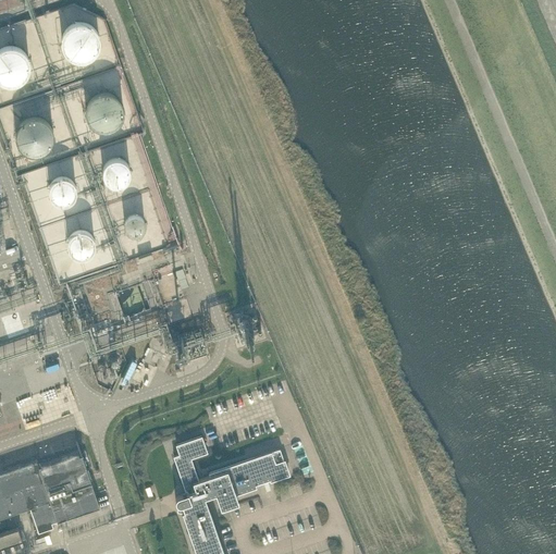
[(79,63),(83,63),(86,63),(89,62),(93,60),(95,59),(97,56),(99,53),(101,50),(101,47),(102,44),(101,40),(101,37),(99,34),(97,31),(95,28),(93,26),(91,26),(82,24),(79,24),(75,25),(73,26),(70,28),(68,31),(65,34),(64,37),(63,40),(63,44),(63,47),(64,50),(65,53),(68,56),(70,59),(73,60),(76,62),(79,63)]
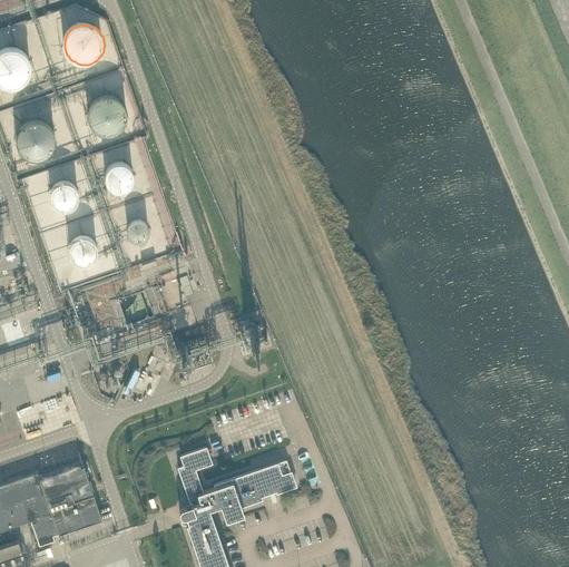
[(18,47),(17,46),(7,44),(5,45),(1,46),(0,45),(0,81),(1,82),(5,84),(8,84),(11,84),(15,82),(18,81),(20,79),(23,77),(26,74),(27,71),(28,68),(28,64),(28,60),(27,57),(26,54),(23,51),(20,49),(18,47)]
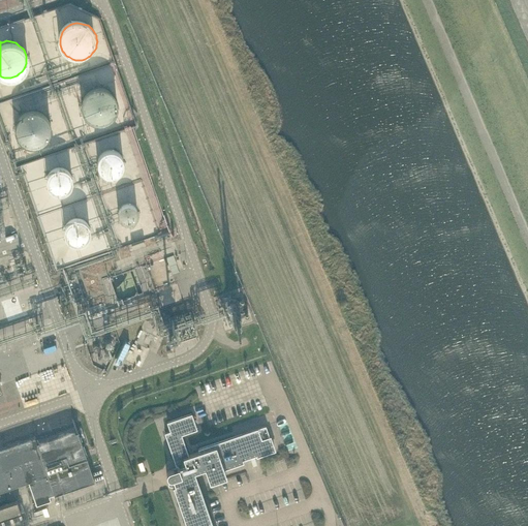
[(96,124),(97,124),(103,124),(105,123),(109,122),(111,120),(113,118),(115,115),(116,113),(117,110),(117,106),(117,103),(116,100),(115,97),(113,94),(111,92),(109,90),(105,89),(102,88),(99,88),(96,88),(93,89),(90,90),(88,92),(85,94),(84,97),(82,100),(82,103),(81,106),(82,110),(82,113),(84,115),(85,118),(88,120),(90,122),(93,123),(96,124)]
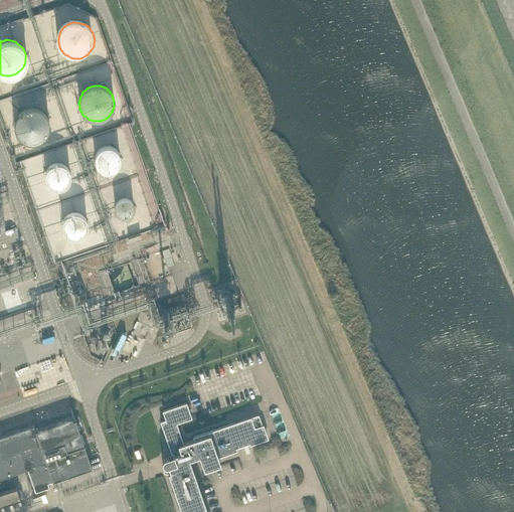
[(30,138),(32,138),(35,138),(38,137),(40,136),(43,135),(45,132),(46,130),(48,127),(48,125),(49,122),(48,119),(48,116),(46,113),(45,111),(43,109),(40,107),(38,106),(35,105),(32,105),(29,105),(26,106),(23,107),(22,108),(21,109),(19,111),(17,113),(16,116),(15,119),(15,122),(15,125),(16,127),(17,130),(19,132),(21,135),(23,136),(26,137),(29,138),(30,138)]
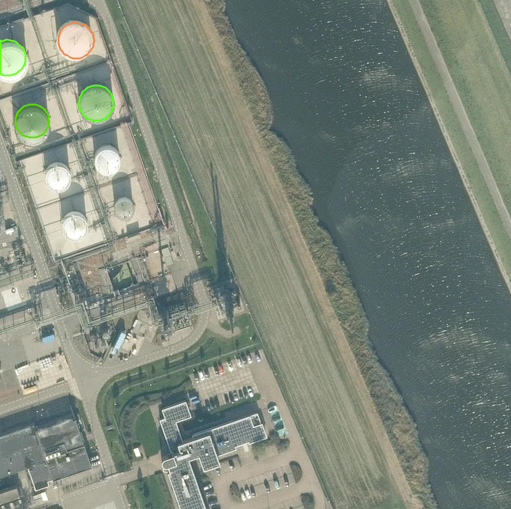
[(115,150),(112,148),(108,147),(104,148),(100,150),(97,152),(95,161),(99,169),(108,172),(116,169),(120,161),(118,152),(115,150)]
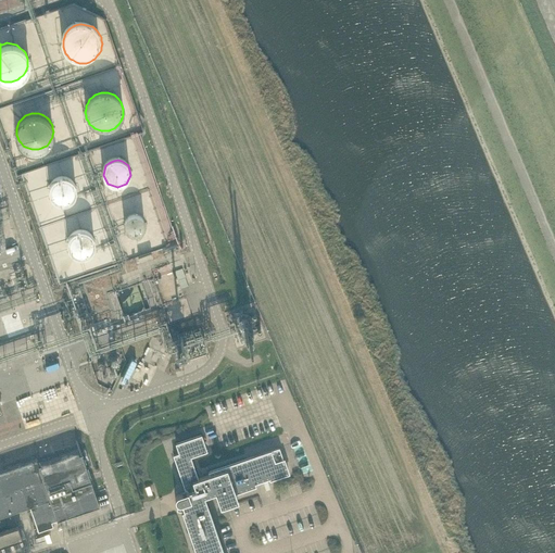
[(59,202),(62,203),(64,203),(66,202),(68,201),(71,200),(72,198),(74,197),(75,195),(75,192),(75,190),(75,188),(75,186),(74,184),(72,181),(71,179),(68,178),(66,177),(64,177),(62,177),(60,177),(58,177),(55,178),(54,179),(52,181),(51,184),(50,186),(49,188),(49,190),(49,192),(50,195),(51,197),(52,198),(54,200),(55,201),(58,202),(59,202)]
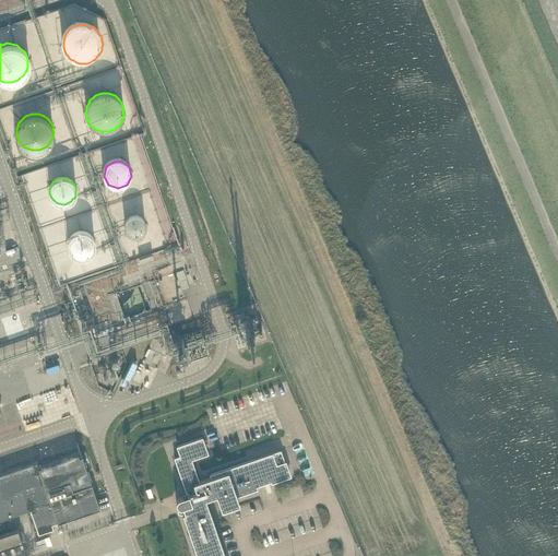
[(132,237),(133,238),(134,238),(137,238),(138,238),(140,237),(141,237),(143,236),(144,234),(145,233),(146,232),(146,229),(146,227),(146,226),(146,224),(145,223),(144,221),(143,220),(141,219),(140,217),(138,217),(137,217),(134,217),(132,217),(131,219),(130,220),(128,221),(127,223),(127,224),(126,226),(126,227),(126,229),(127,232),(127,233),(128,234),(130,236),(131,237),(132,237)]
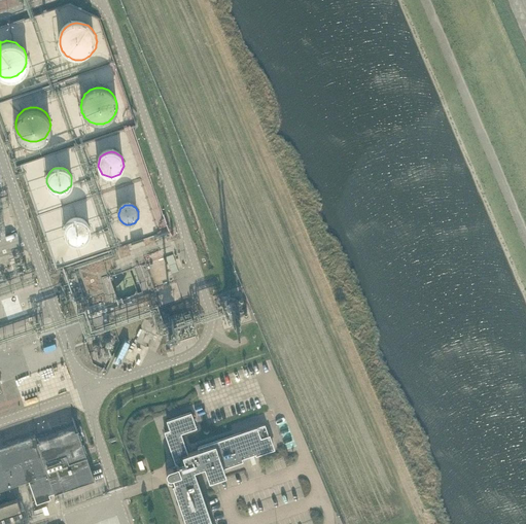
[(68,242),(75,244),(76,244),(78,244),(80,243),(82,243),(84,241),(86,240),(88,238),(89,236),(90,234),(90,231),(90,229),(89,226),(88,224),(86,222),(84,221),(82,219),(80,218),(78,218),(76,218),(74,218),(72,218),(70,219),(68,221),(66,222),(65,224),(64,226),(63,229),(63,231),(63,234),(64,236),(65,238),(66,240),(68,241),(68,242)]
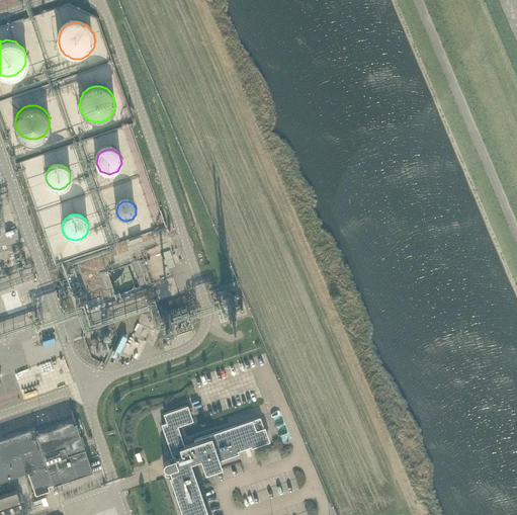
[(165,252),(181,248),(179,240),(163,244),(165,252)]
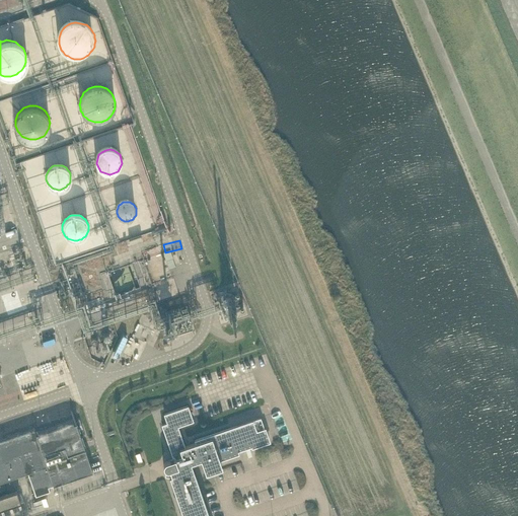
[(174,269),(181,268),(180,251),(173,252),(174,269)]
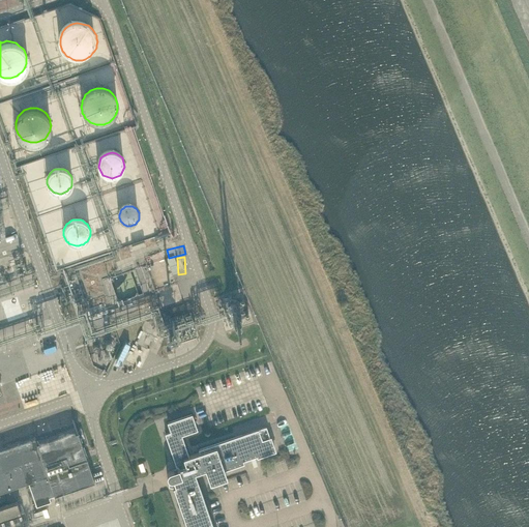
[(173,335),(180,332),(177,325),(171,328),(173,335)]
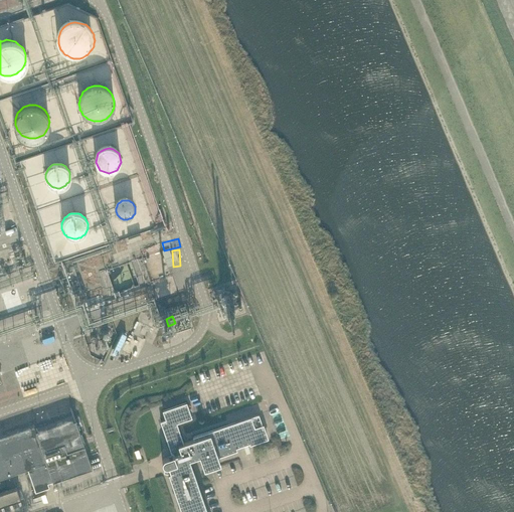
[(131,332),(123,352),(130,355),(137,335),(131,332)]
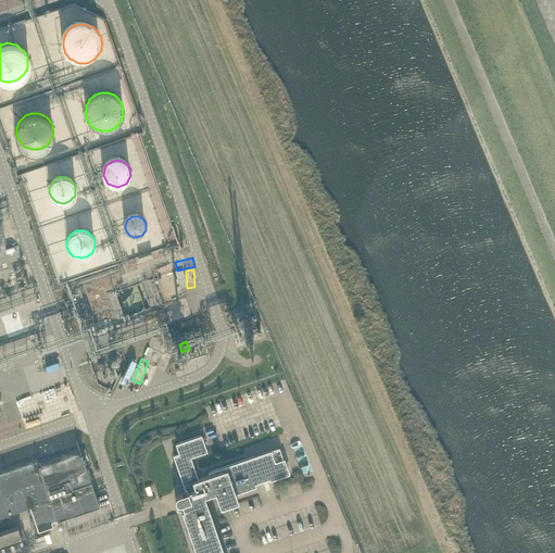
[(32,426),(80,414),(74,390),(68,391),(67,386),(59,388),(51,361),(32,365),(39,397),(25,400),(32,426)]
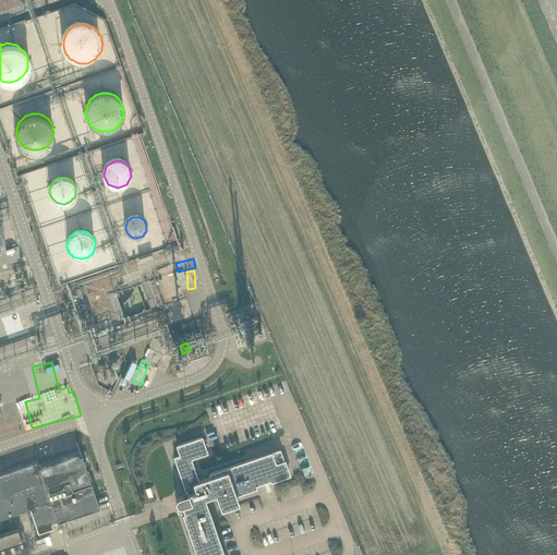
[(193,461),(209,456),(204,439),(178,449),(181,458),(176,460),(188,494),(190,493),(191,497),(180,501),(179,502),(178,504),(177,506),(178,508),(179,509),(181,510),(184,509),(185,515),(184,516),(197,554),(225,554),(206,502),(218,497),(221,505),(258,492),(257,489),(275,483),(275,485),(291,479),(281,451),(275,455),(212,478),(213,480),(202,483),(193,461)]
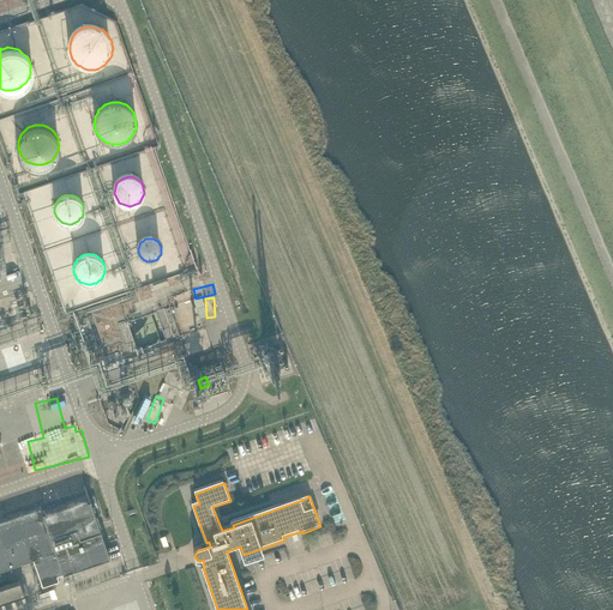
[(112,560),(100,526),(90,500),(46,515),(44,509),(0,524),(0,573),(35,561),(44,590),(61,584),(59,578),(112,560)]
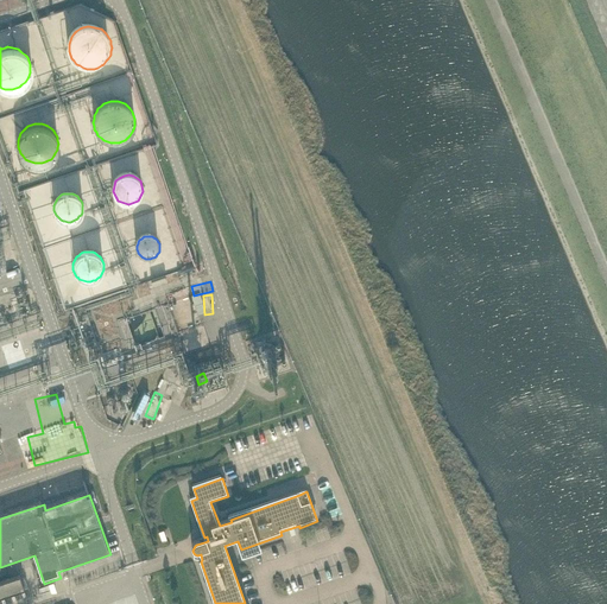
[(21,577),(0,584),(0,598),(26,590),(21,577)]
